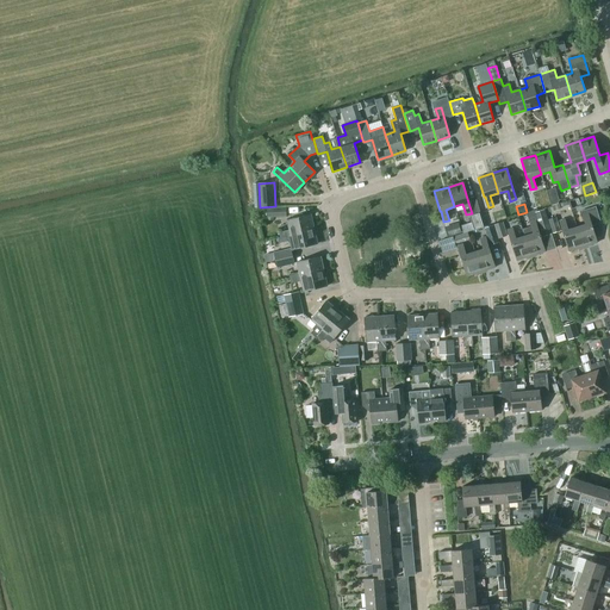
[(585,224),(577,226),(583,247),(597,242),(591,225),(601,222),(596,206),(582,211),(585,224)]
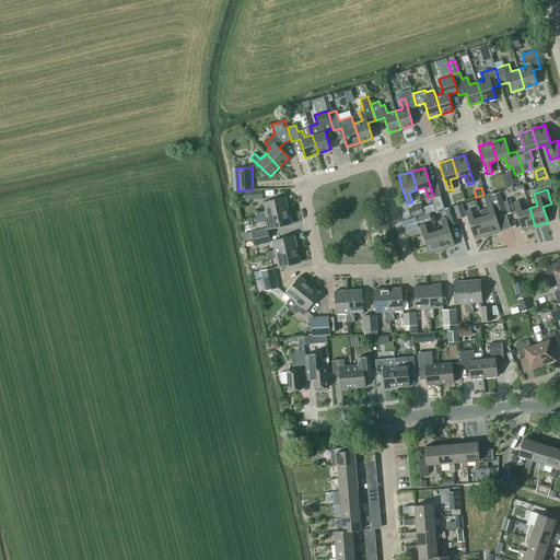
[(245,191),(245,200),(264,199),(263,190),(245,191)]
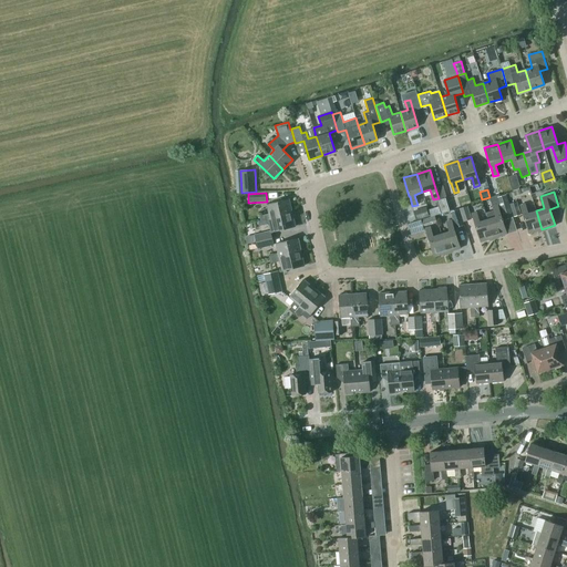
[(514,217),(506,195),(497,197),(504,220),(514,217)]
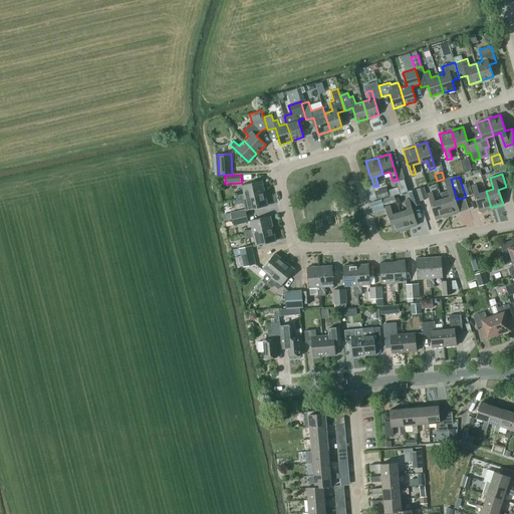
[(409,191),(405,180),(396,183),(400,194),(409,191)]
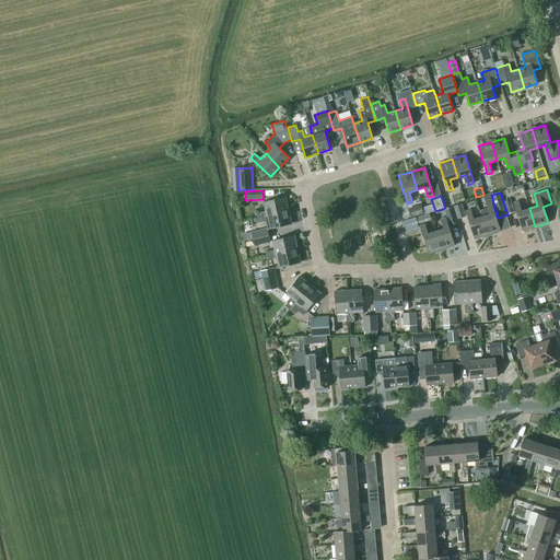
[(256,213),(257,218),(289,210),(286,197),(264,201),(266,211),(256,213)]
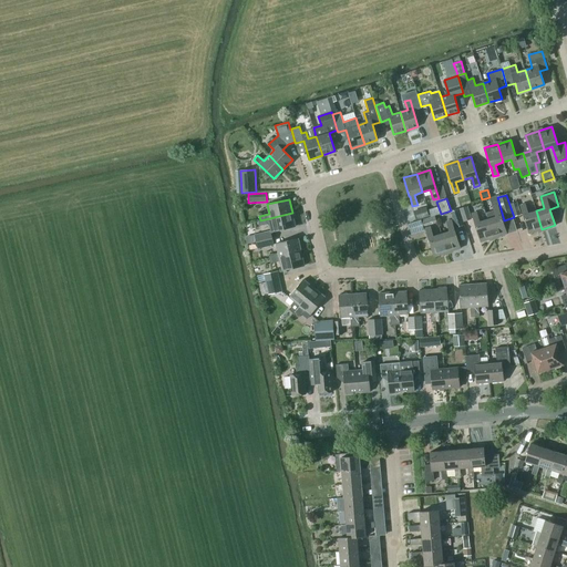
[(509,204),(514,217),(522,215),(517,202),(509,204)]
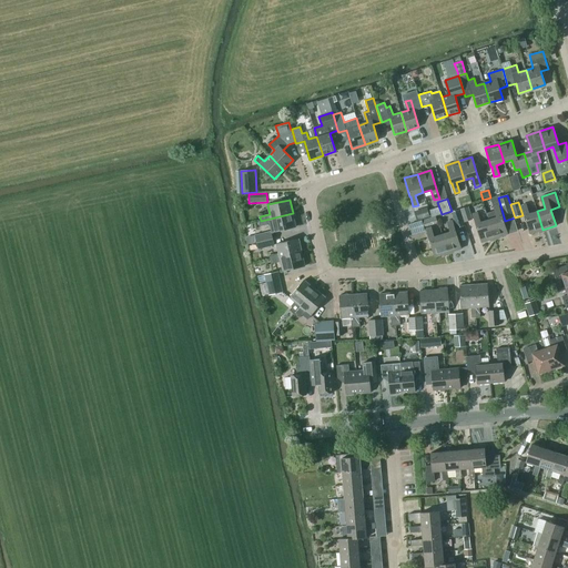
[(543,230),(537,211),(529,214),(526,204),(521,205),(525,215),(524,215),(530,234),(543,230)]
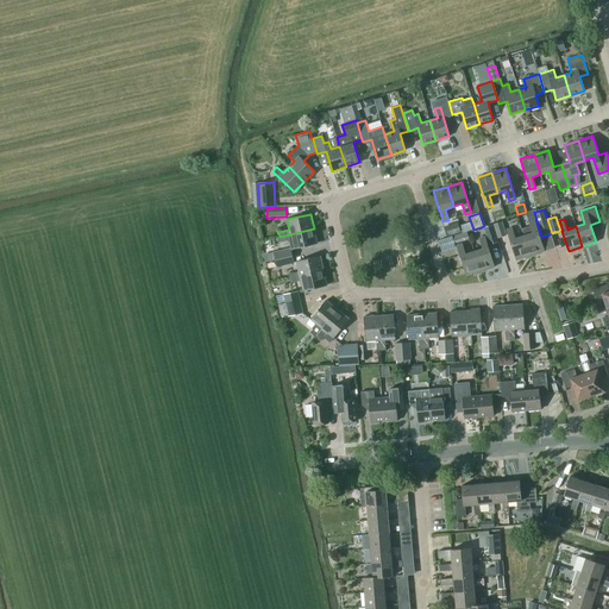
[(521,228),(523,236),(531,256),(544,251),(538,232),(534,221),(529,223),(531,226),(521,228)]
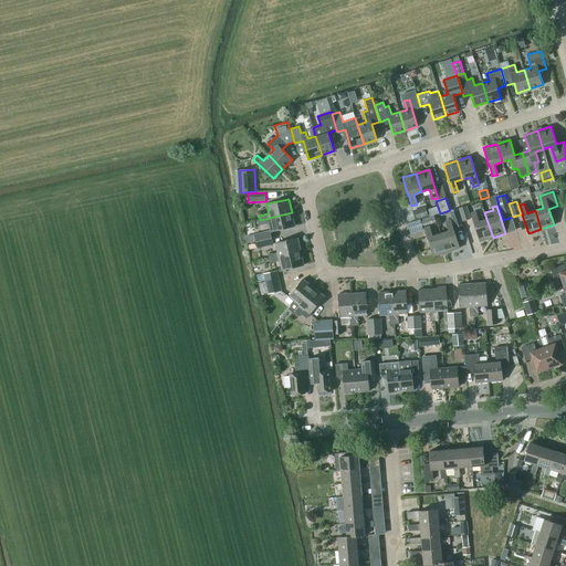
[(412,210),(416,220),(428,216),(426,207),(412,210)]
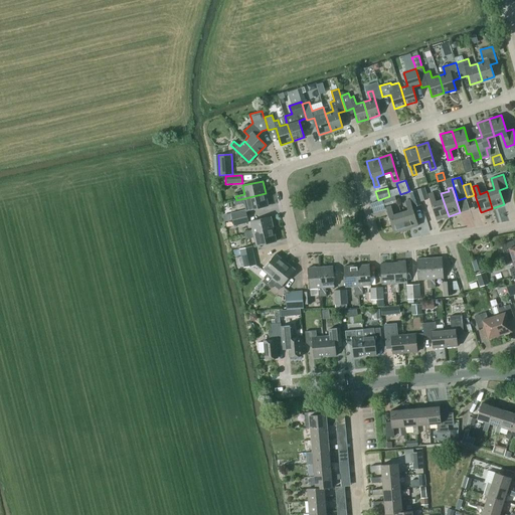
[(417,190),(421,201),(427,199),(424,188),(417,190)]
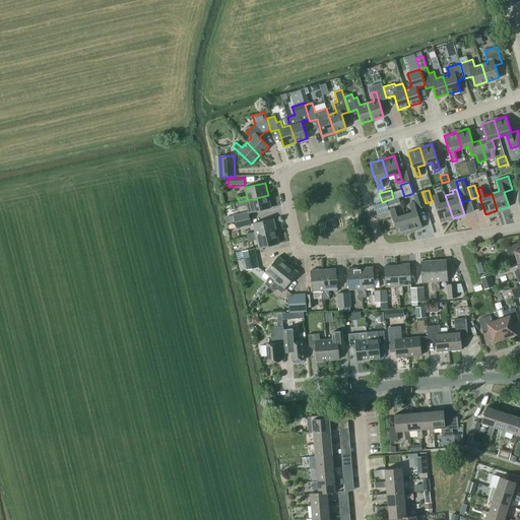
[(453,218),(447,201),(440,203),(437,194),(433,196),(436,205),(441,221),(453,218)]
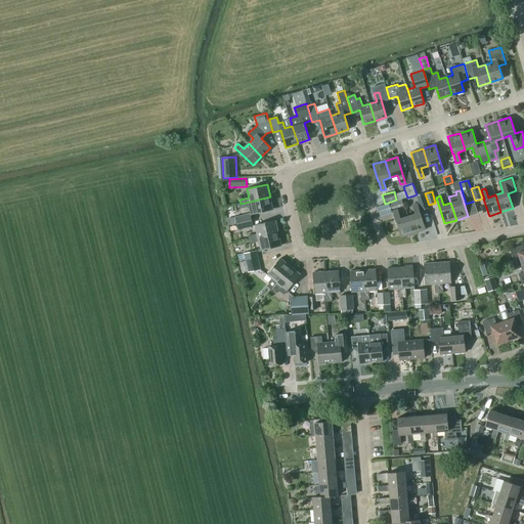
[(270,197),(241,204),(242,207),(250,205),(252,214),(272,209),(270,197)]
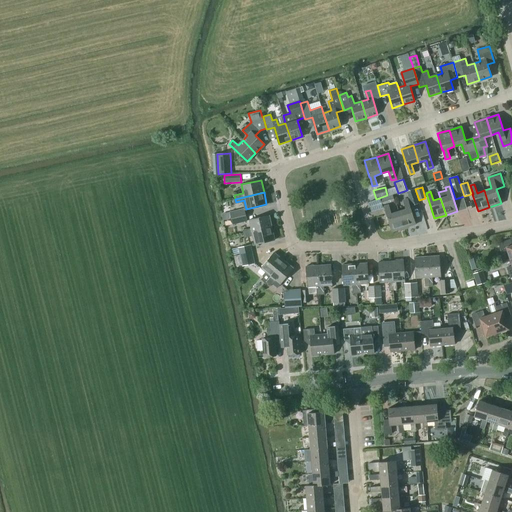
[(381,199),(383,205),(394,201),(392,195),(381,199)]
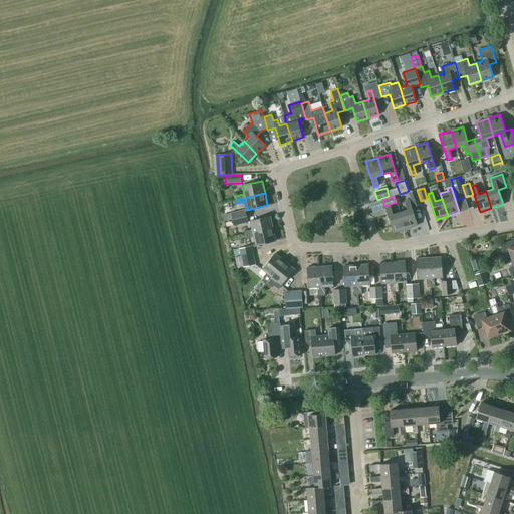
[(407,210),(400,212),(406,229),(417,225),(412,209),(409,200),(405,201),(407,210)]
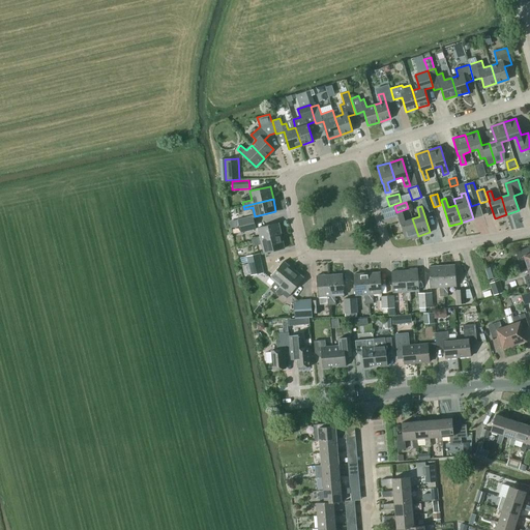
[(418,236),(412,218),(405,221),(402,212),(398,213),(401,223),(406,240),(418,236)]
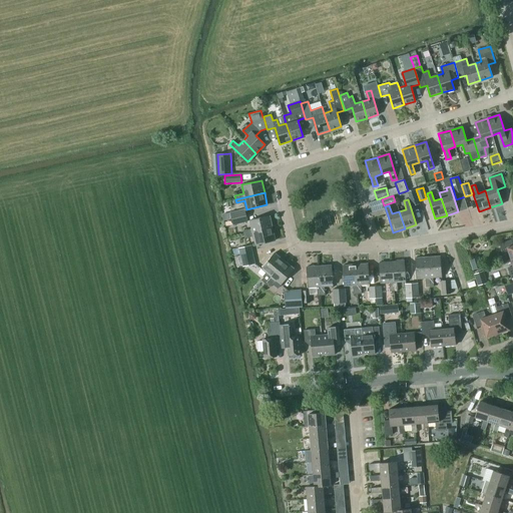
[(230,212),(231,218),(245,215),(244,209),(230,212)]
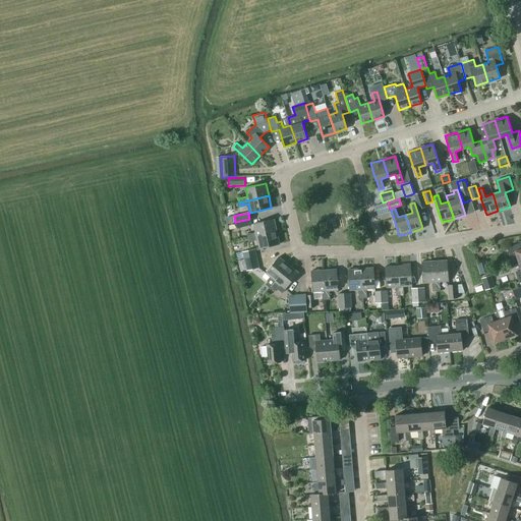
[(249,219),(235,222),(236,228),(251,225),(249,219)]
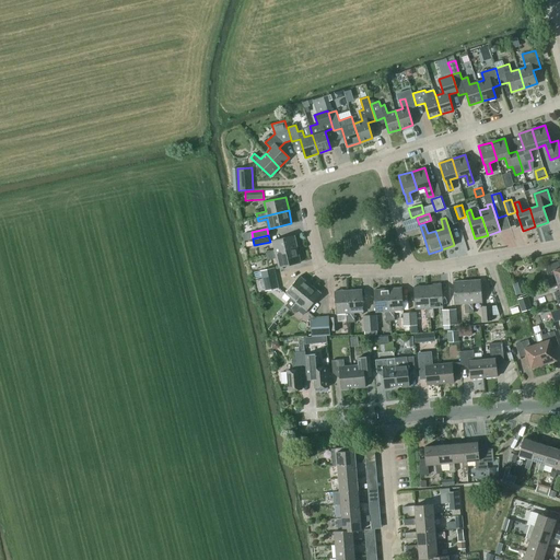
[(265,252),(266,256),(298,248),(294,235),(272,241),(275,249),(265,252)]
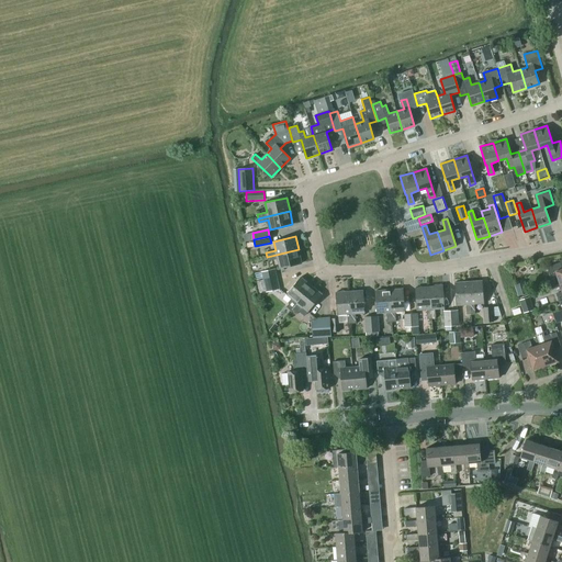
[(299,249),(267,257),(268,261),(277,259),(279,268),(302,263),(299,249)]
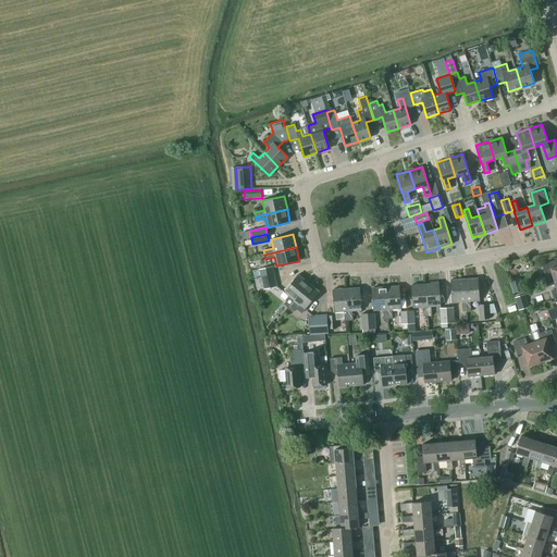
[(539,265),(537,265),(544,285),(555,282),(556,280),(556,265),(555,260),(542,264),(543,267),(539,268),(539,265)]
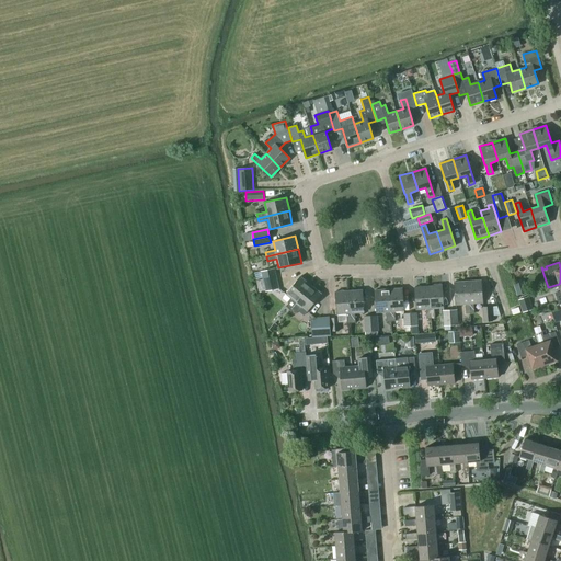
[(261,271),(263,277),(276,275),(274,268),(261,271)]
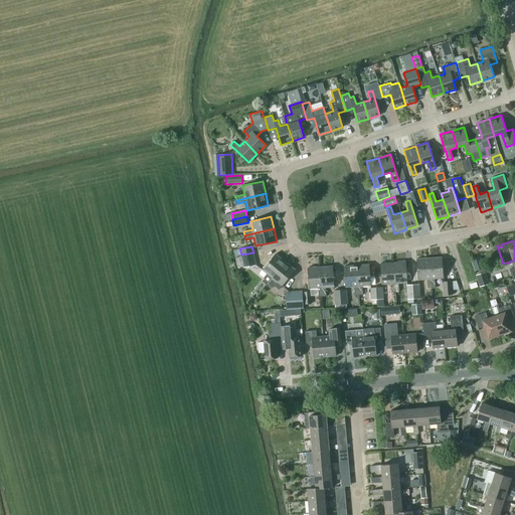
[(253,252),(241,254),(244,268),(255,265),(253,252)]
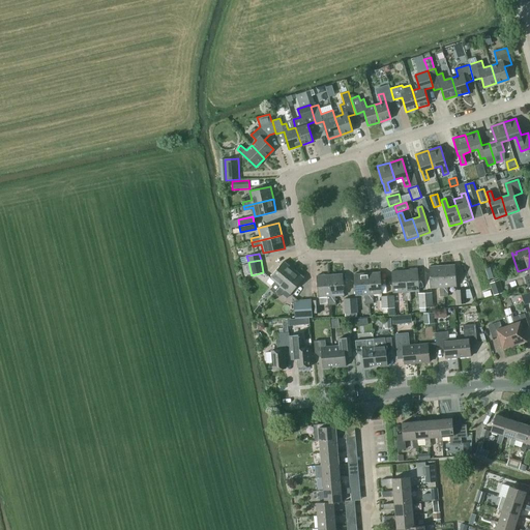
[(284,261),(266,283),(272,287),(270,290),(274,293),(293,269),(284,261)]
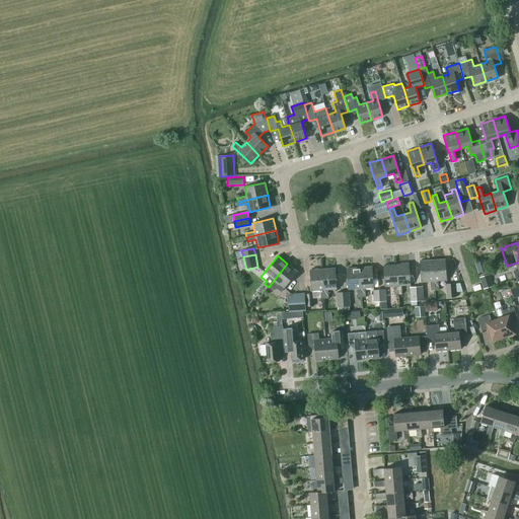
[(445,258),(433,260),(435,290),(439,289),(438,281),(447,280),(445,258)]
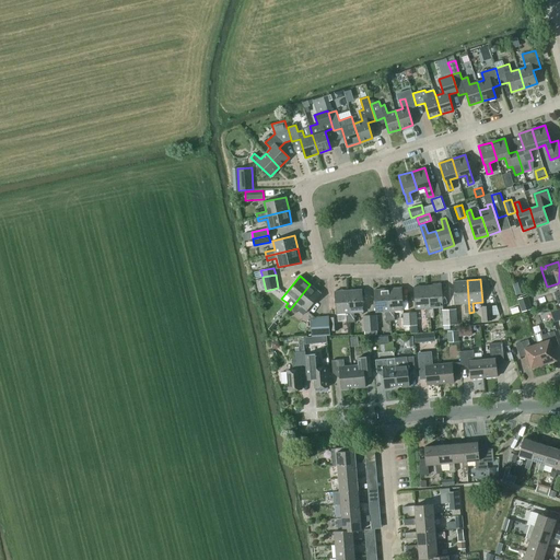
[(469,313),(467,280),(453,281),(454,304),(464,303),(465,313),(469,313)]
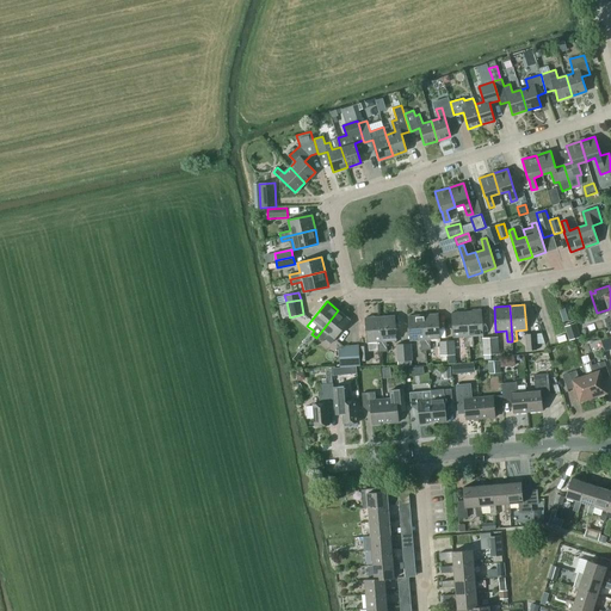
[(338,310),(316,338),(322,343),(325,338),(331,344),(350,320),(338,310)]
